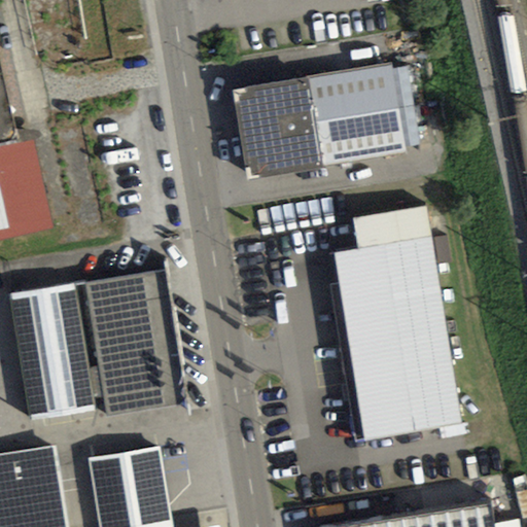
[(0,241),(56,229),(35,142),(19,145),(0,65),(0,241)]
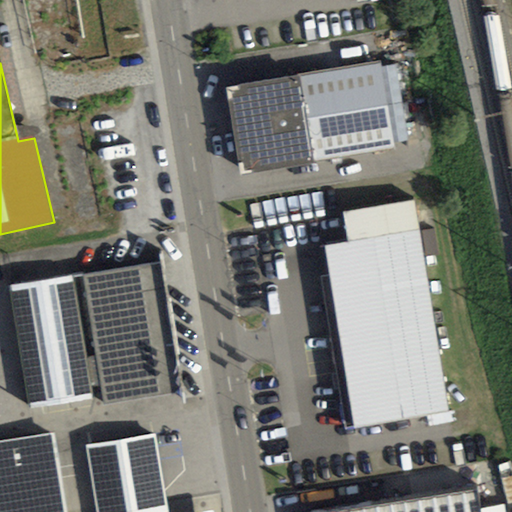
[(241,174),(394,149),(393,144),(379,68),(380,64),(227,89),(241,174)]
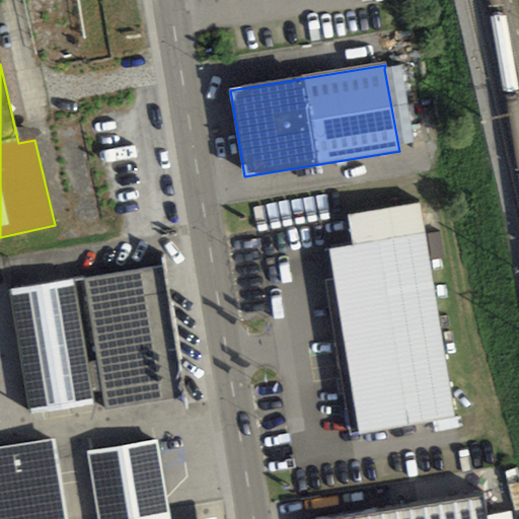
[(398,146),(415,143),(400,66),(384,69),(398,146)]
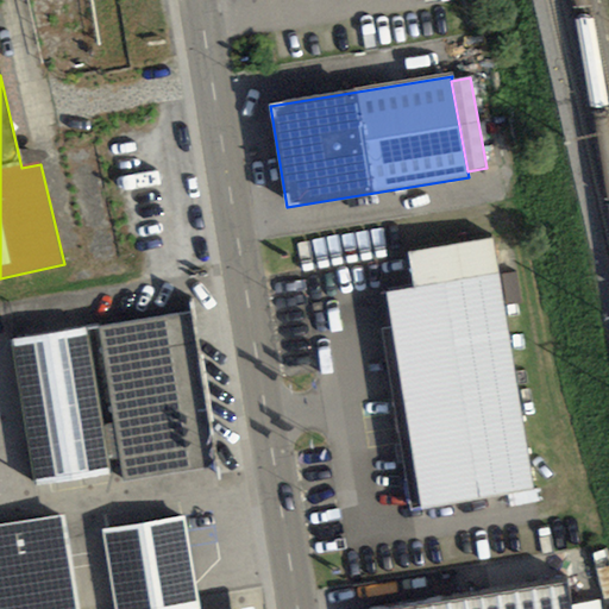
[(420,510),(531,493),(491,242),(409,255),(414,289),(385,294),(420,510)]
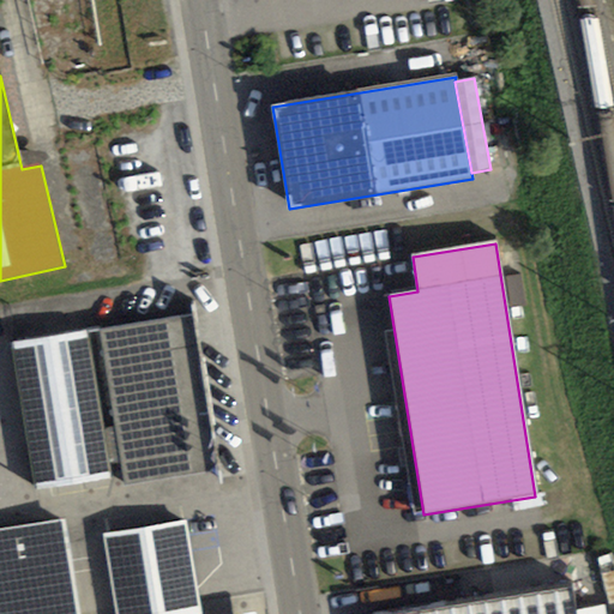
[(525,306),(521,275),(506,277),(511,308),(525,306)]
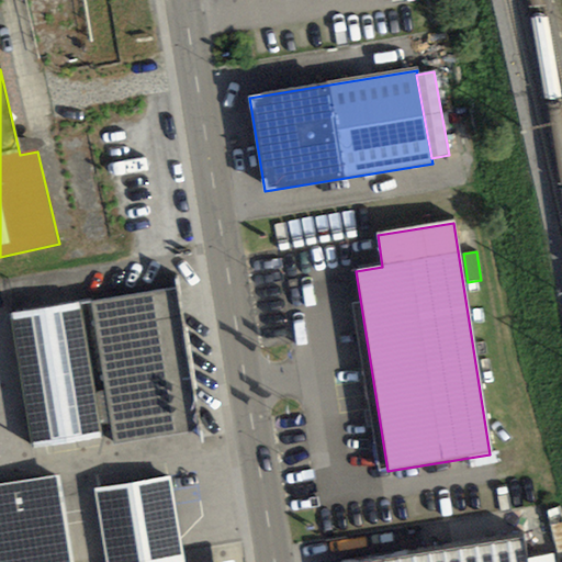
[(33,448),(101,436),(99,425),(110,424),(113,442),(200,428),(176,287),(91,301),(79,303),(10,315),(33,448)]
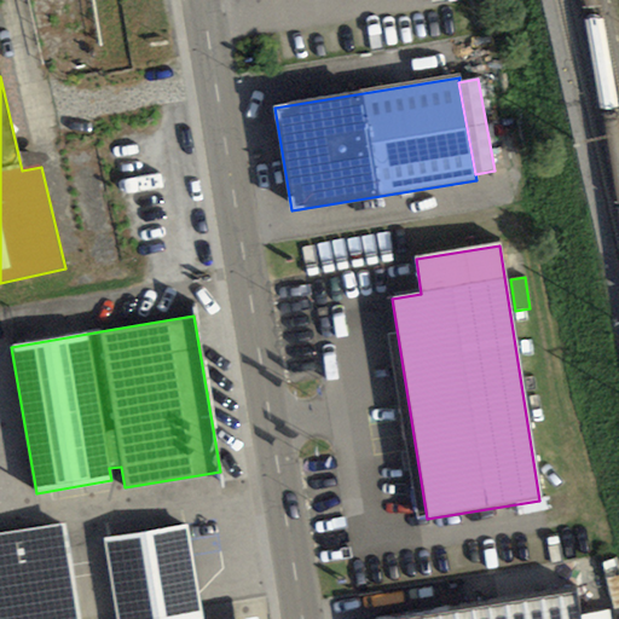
[(80,618),(65,524),(0,532),(0,618),(80,618)]
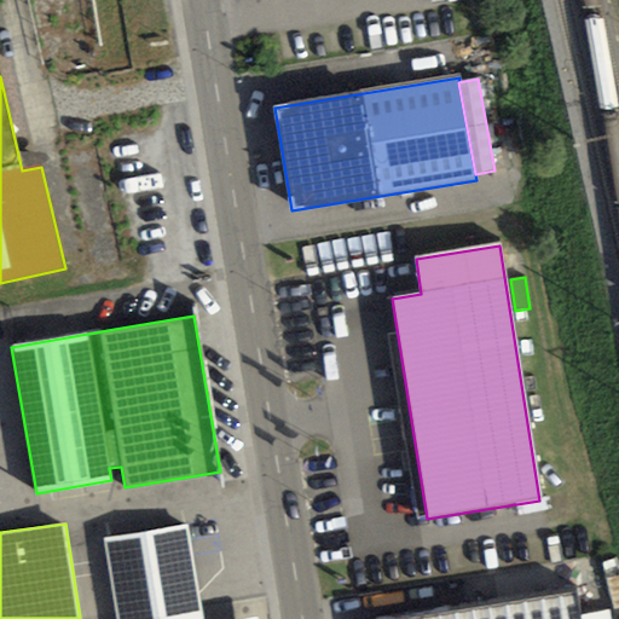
[(203,618),(186,526),(104,538),(116,618),(203,618)]
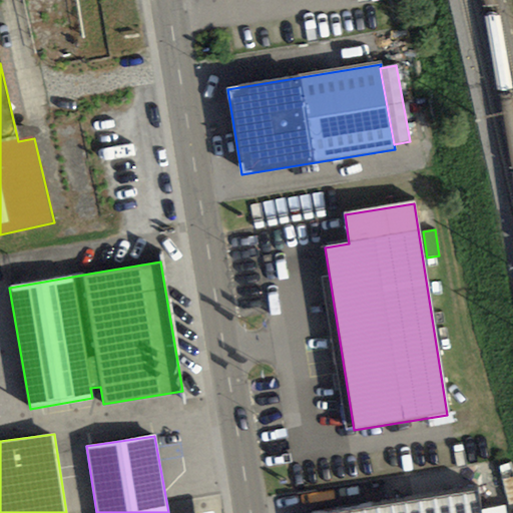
[(316,512),(478,512),(478,510),(475,488),(316,512)]
